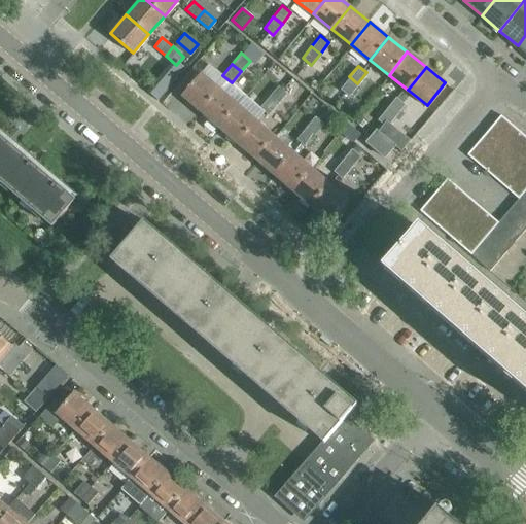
[(181,95),(200,110),(219,88),(201,72),(181,95)]
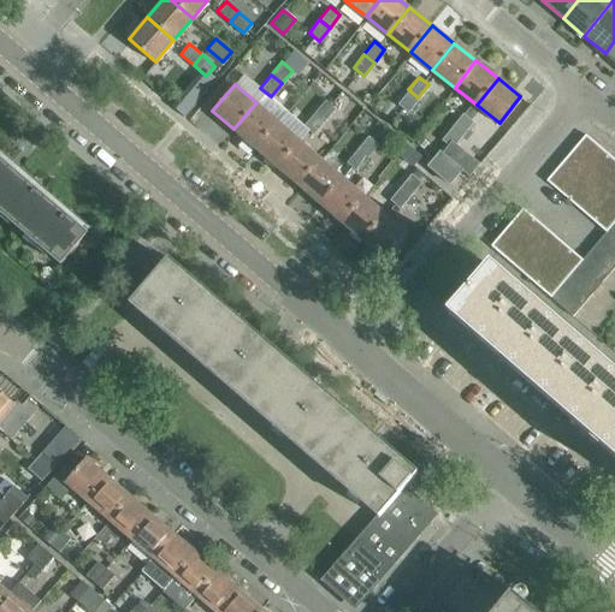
[(418,97),(408,89),(397,102),(408,111),(418,97)]
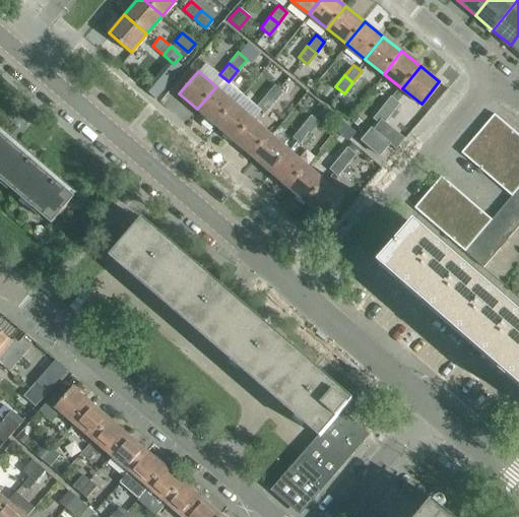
[(274,83),(265,94),(273,102),(282,90),(274,83)]
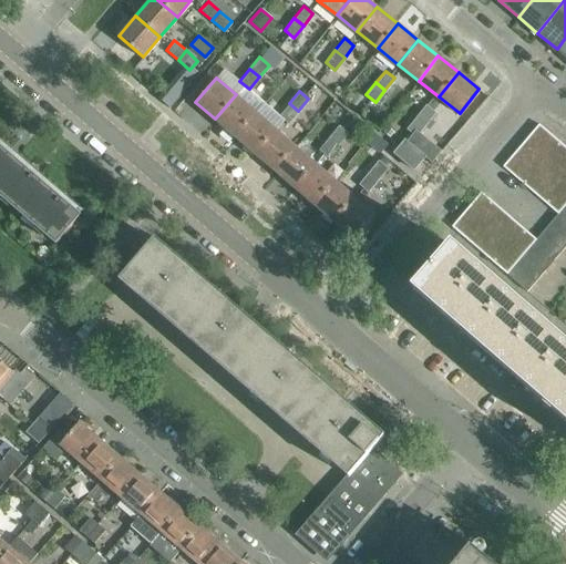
[(215,119),(235,135),(255,112),(236,94),(215,119)]
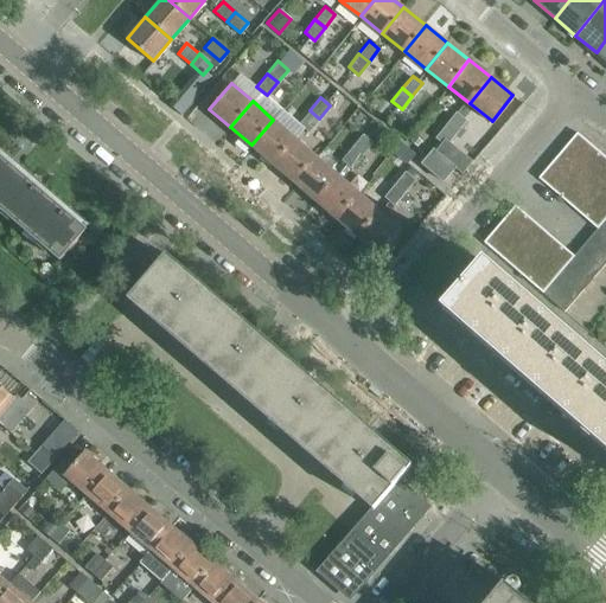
[(319,119),(310,110),(299,122),(308,130),(319,119)]
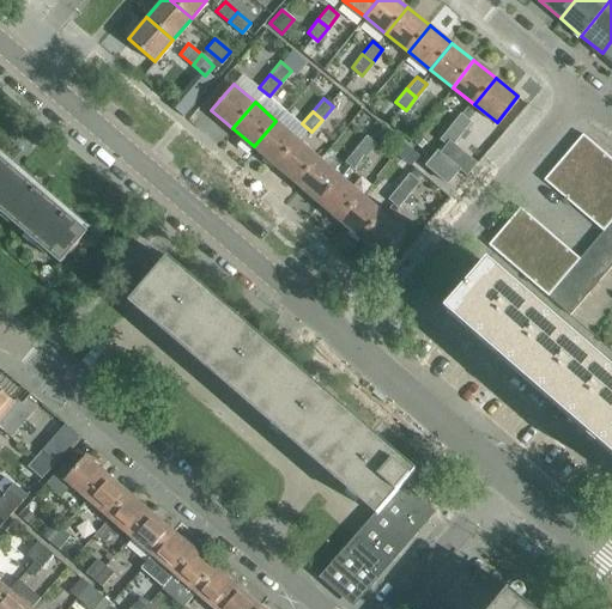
[(460,111),(450,125),(460,133),(471,120),(460,111)]
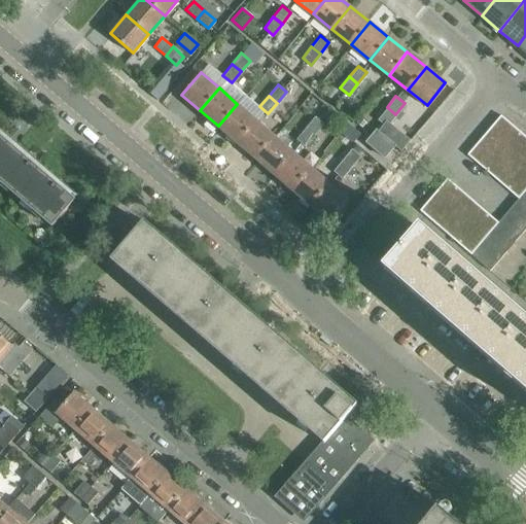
[(218,126),(237,142),(255,119),(237,104),(218,126)]
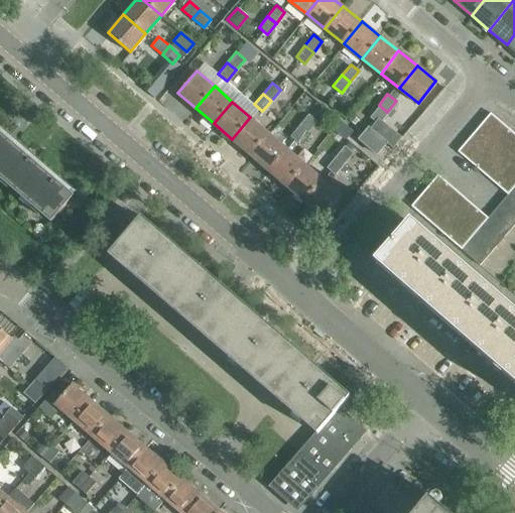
[(387,112),(379,105),(370,116),(378,123),(387,112)]
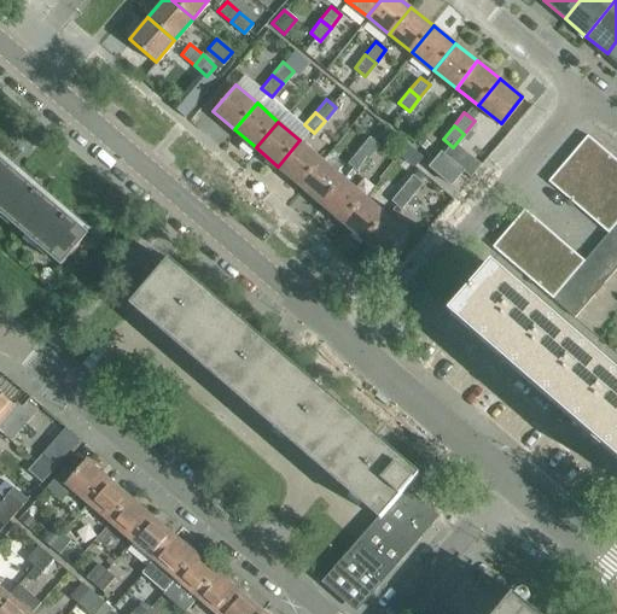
[(577,145),(601,165),(611,155),(587,133),(577,145)]
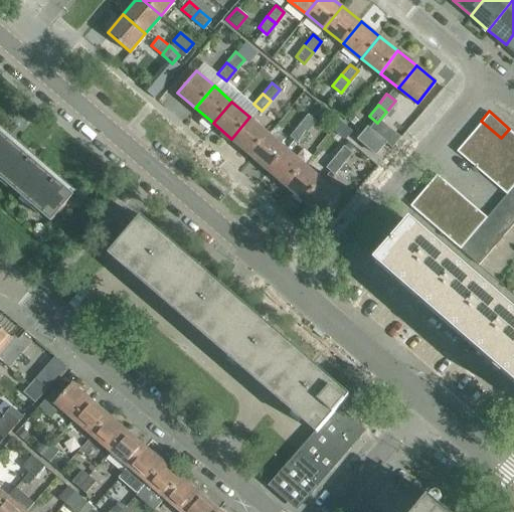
[(307,113),(298,124),(306,131),(316,120),(307,113)]
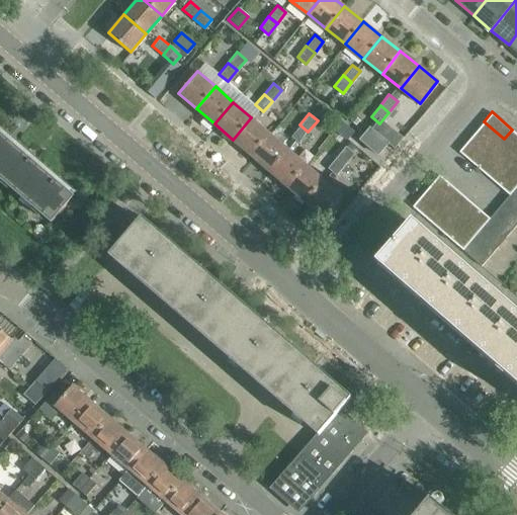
[(233,140),(251,155),(269,133),(251,117),(233,140)]
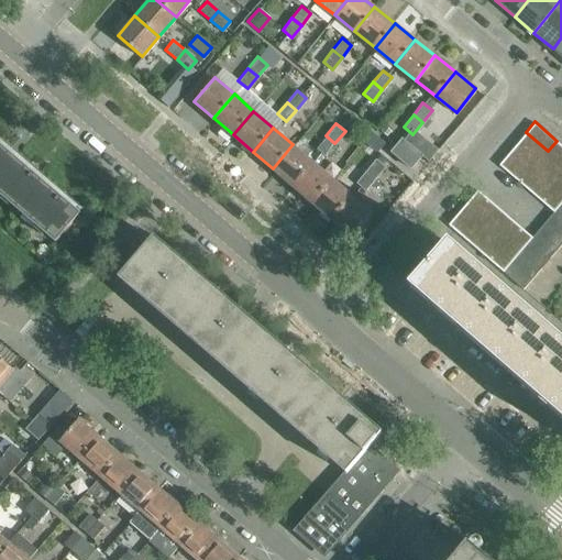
[(517,142),(539,162),(548,151),(526,132),(517,142)]
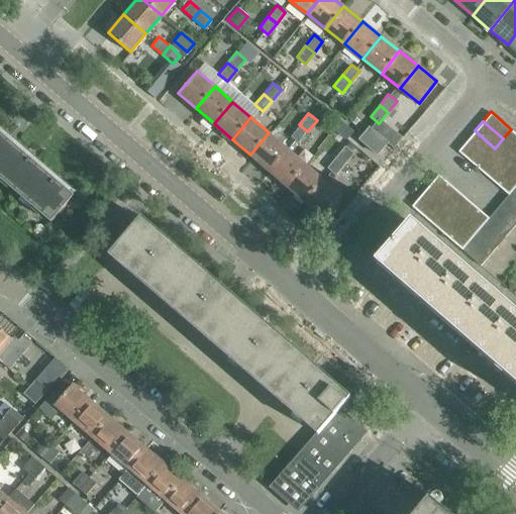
[(307,131),(299,124),(290,135),(298,142),(307,131)]
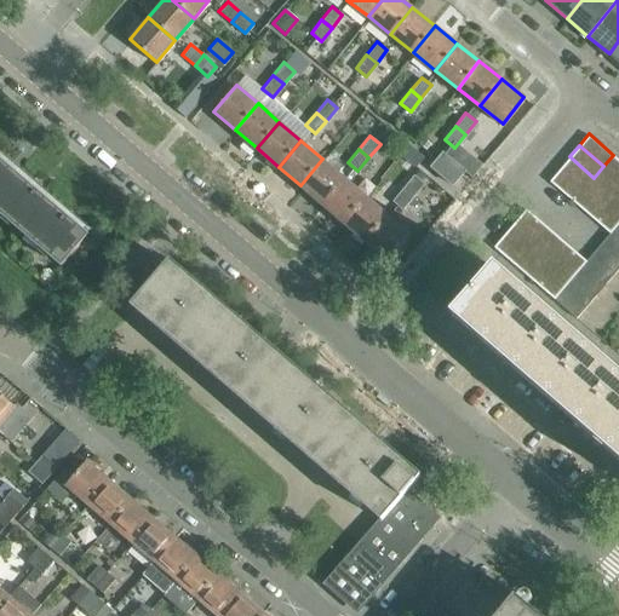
[(431,166),(452,184),(464,170),(442,151),(431,166)]
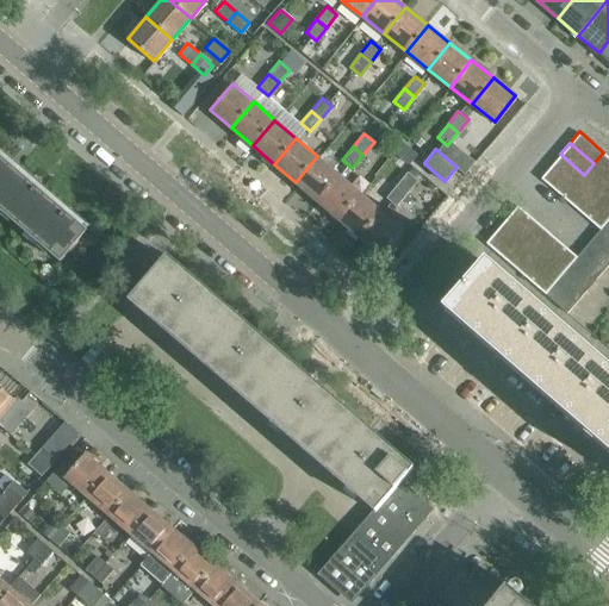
[(584,175),(596,185),(608,168),(608,156),(603,152),(594,163),(584,175)]
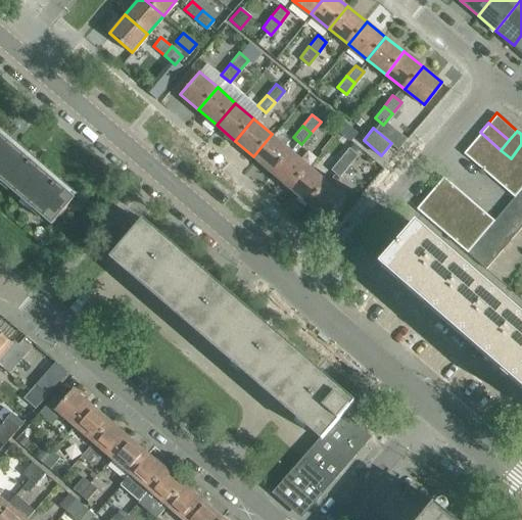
[(480,132),(472,142),(492,159),(501,150),(480,132)]
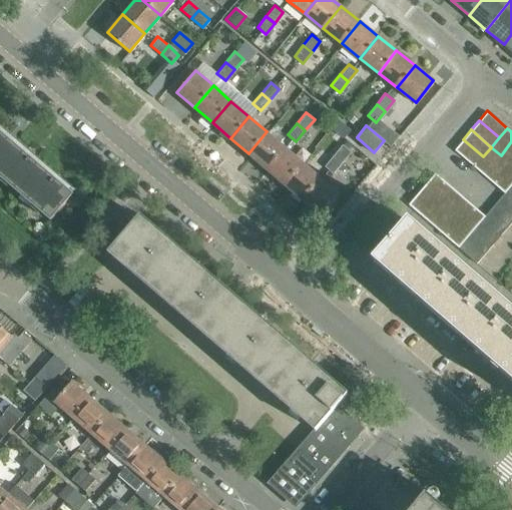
[(0,175),(50,218),(72,193),(0,131),(0,175)]
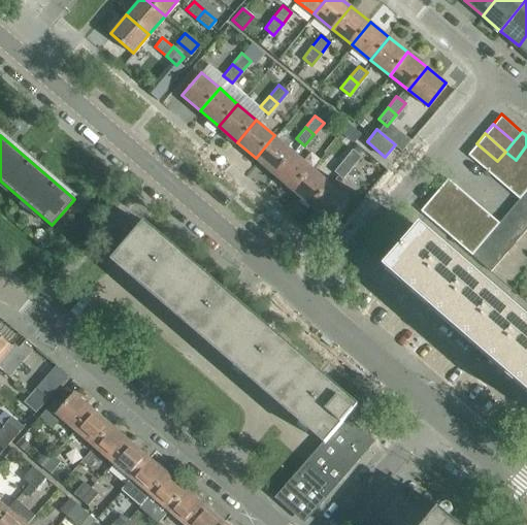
[(256,158),(274,174),(293,152),(274,135),(256,158)]
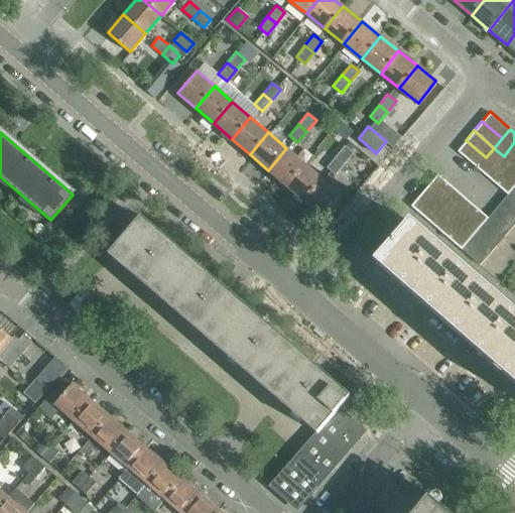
[(457,150),(477,167),(486,157),(466,140),(457,150)]
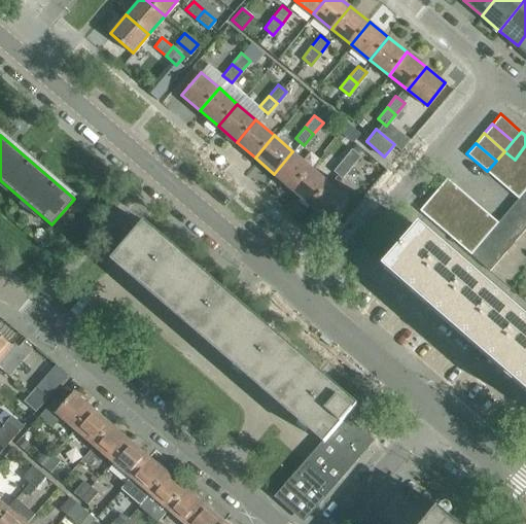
[(525,145),(515,160),(525,168),(525,166),(525,145)]
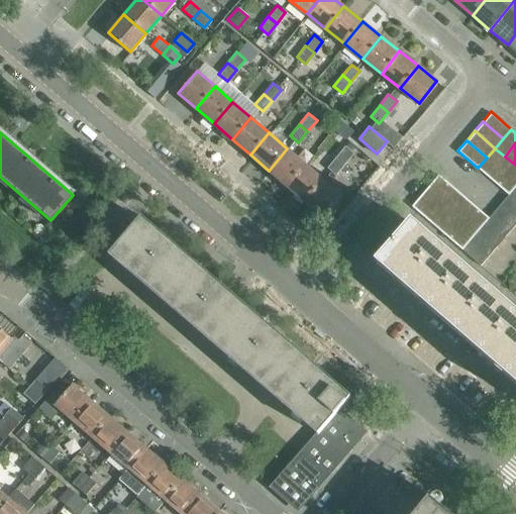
[(344,144),(335,156),(344,163),(353,151),(344,144)]
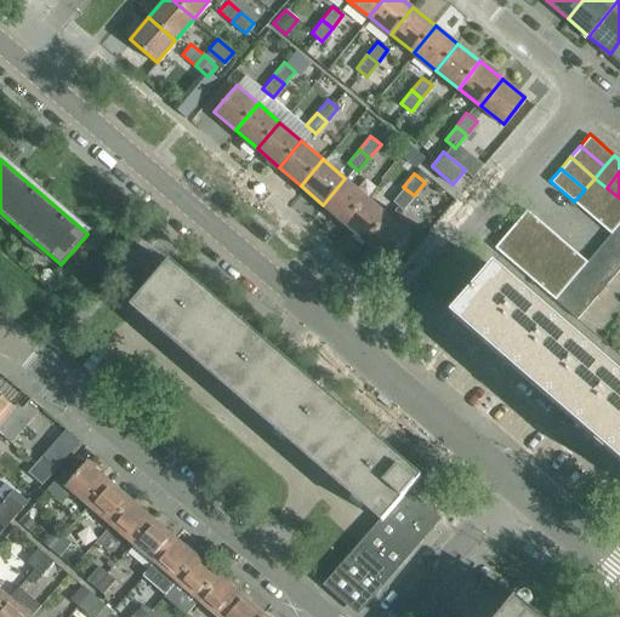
[(323,205),(345,223),(367,196),(345,178),(323,205)]
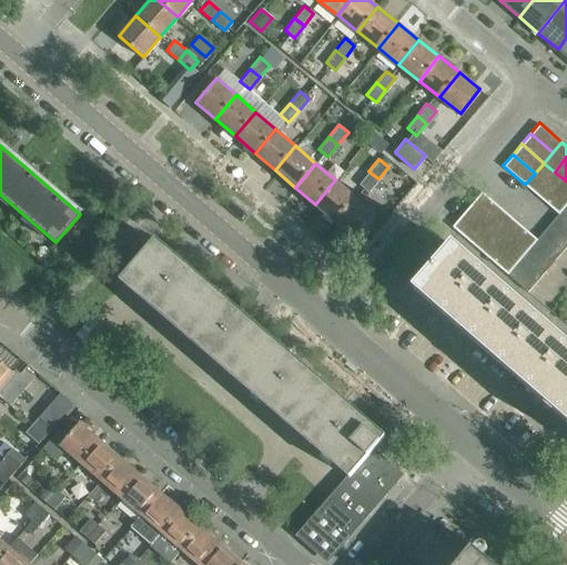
[(525,184),(536,193),(555,172),(544,163),(535,173),(525,184)]
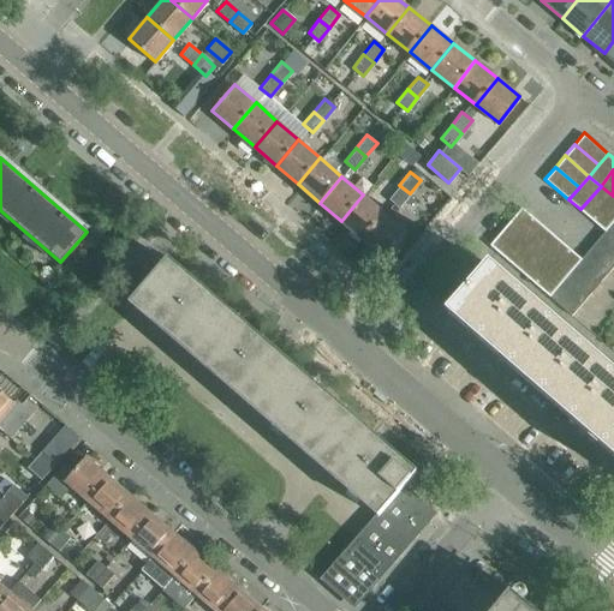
[(410,193),(399,185),(388,198),(399,207),(410,193)]
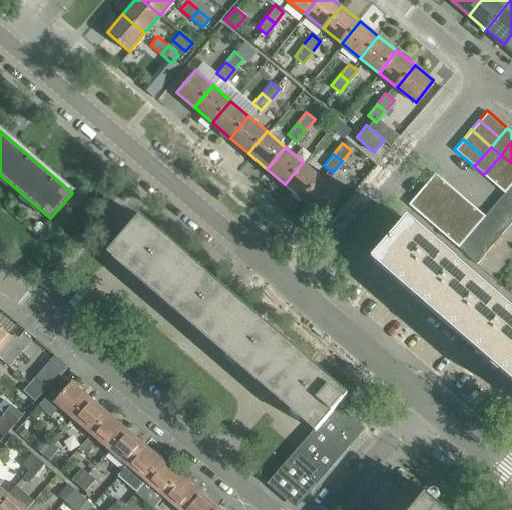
[(484,174),(494,183),(511,163),(501,155),(484,174)]
